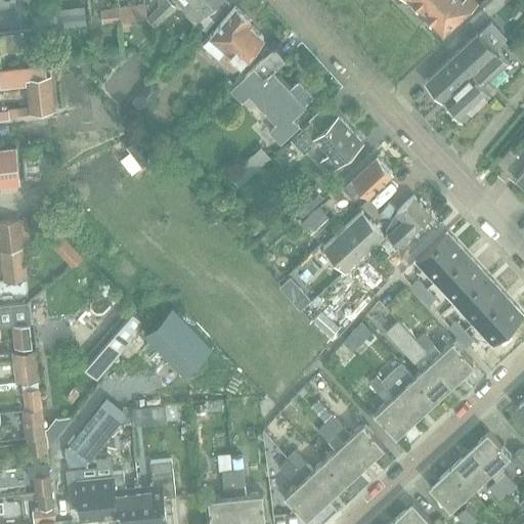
[(71,0),(72,10),(90,8),(89,0),(71,0)]
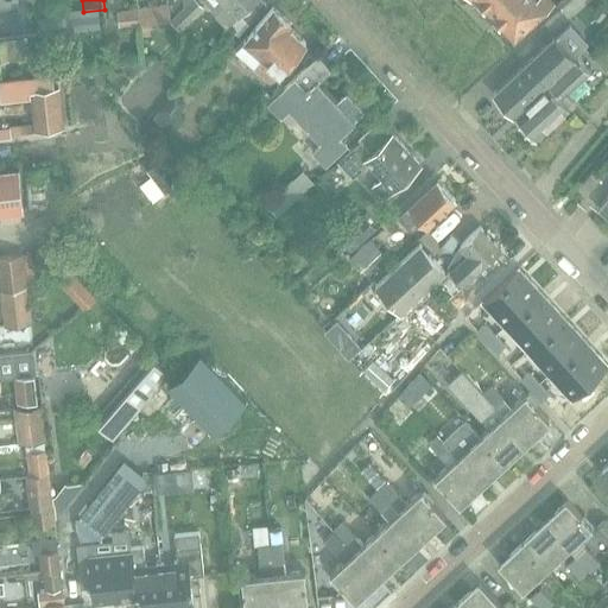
[(177,26),(202,4),(197,0),(190,0),(170,19),(177,26)]
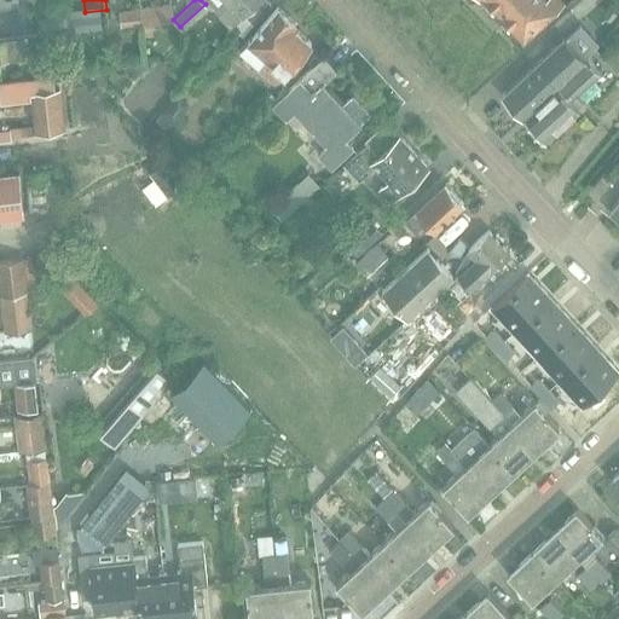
[(208,0),(219,11),(215,15),(229,28),(254,0),(208,0)]
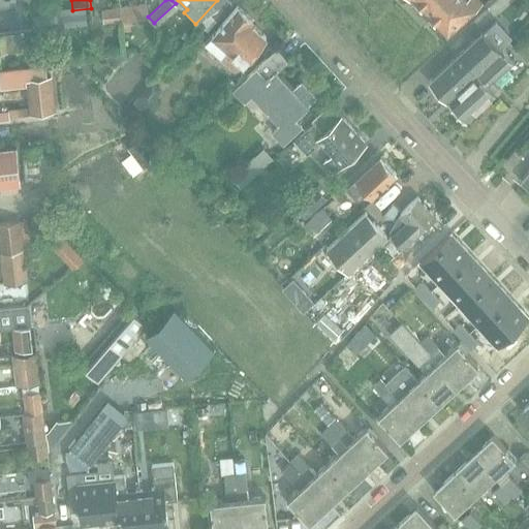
[(216,21),(231,4),(226,0),(219,0),(208,12),(216,21)]
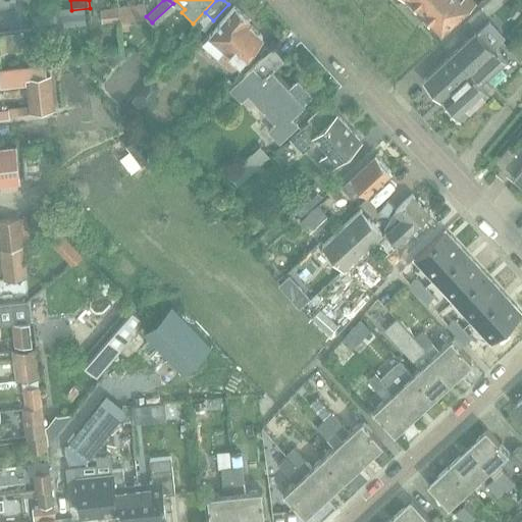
[(409,0),(425,16),(441,0),(409,0)]
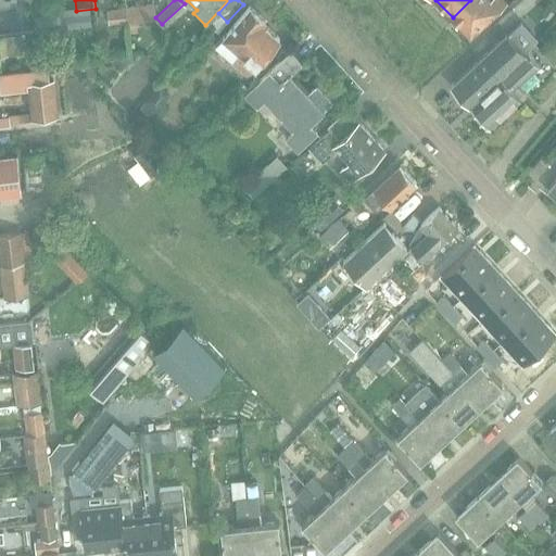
[(470,0),(453,17),(470,36),(506,3),(503,0),(470,0)]
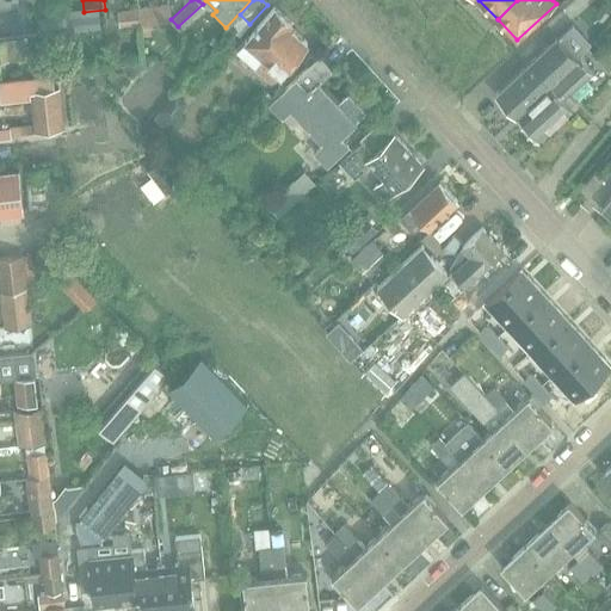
[(168,4),(137,7),(139,23),(171,19),(168,4)]
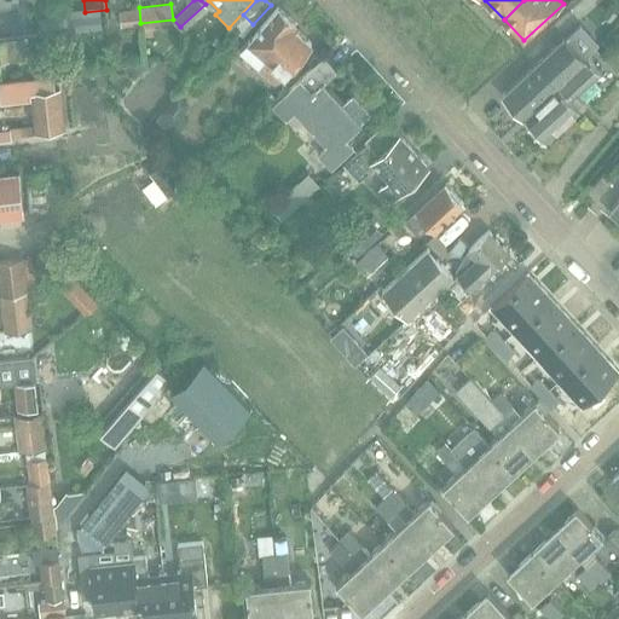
[(69,33),(67,7),(45,10),(46,18),(38,19),(40,35),(69,33)]
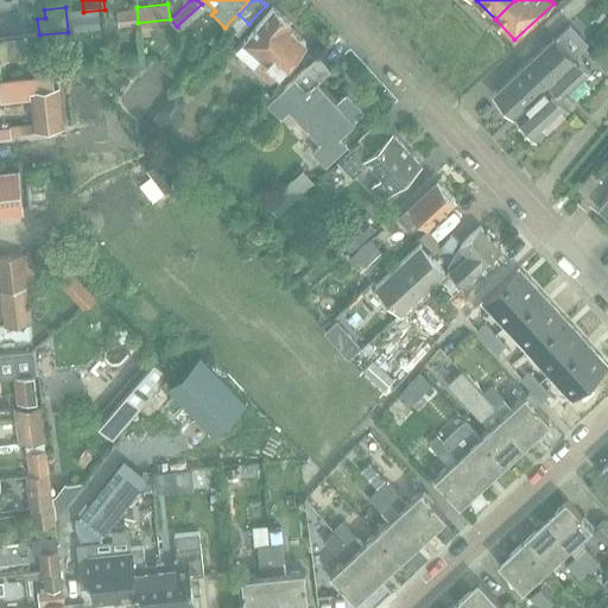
[(137,7),(116,10),(118,25),(138,23),(137,7)]
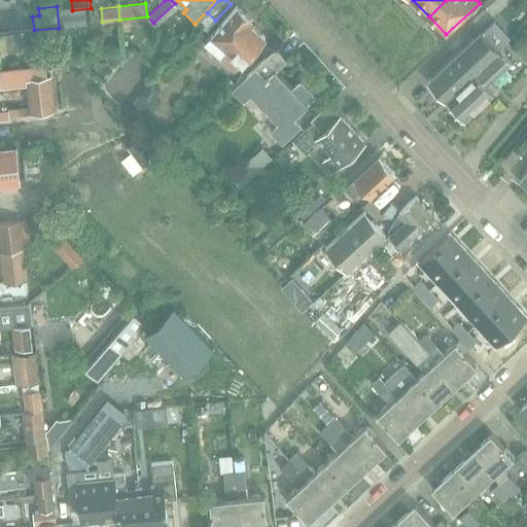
[(241,62),(241,63),(264,36),(247,23),(250,19),(236,6),(203,44),(233,71),(241,62)]
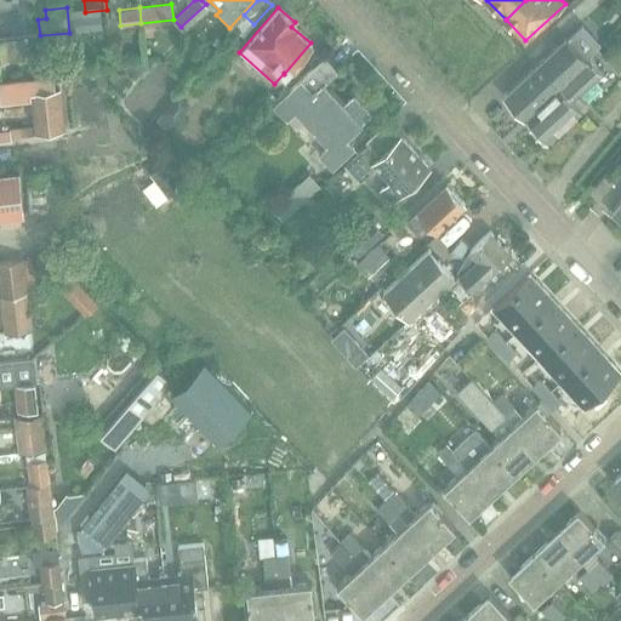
[(101,13),(69,17),(72,33),(102,30),(102,27),(104,27),(103,15),(101,15),(101,13)]
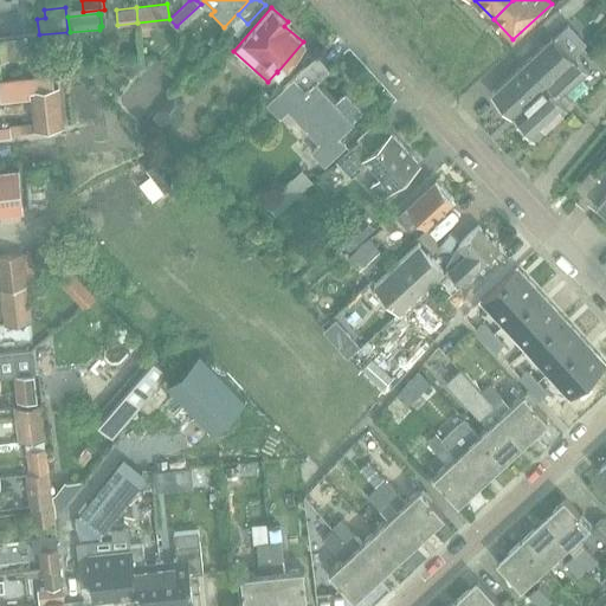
[(492,94),(513,116),(577,57),(554,34),(492,94)]
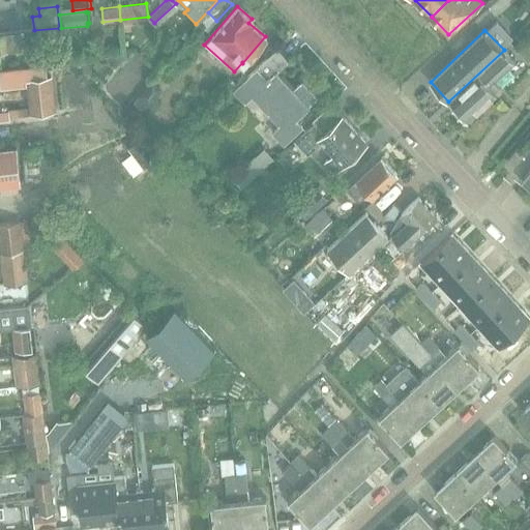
[(21,53),(19,33),(6,34),(8,54),(21,53)]
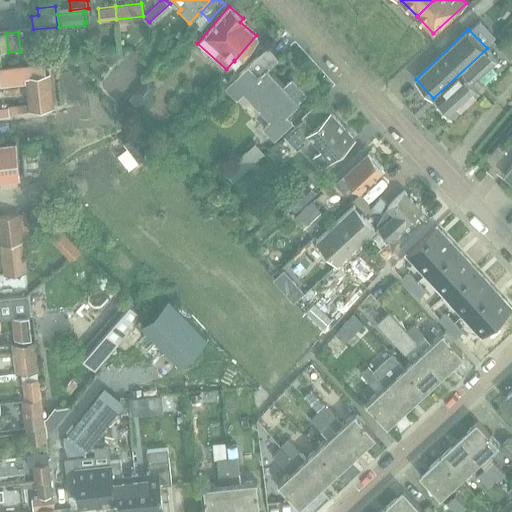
[(292,122),(285,115),(298,103),(297,103),(306,94),(291,78),(282,86),(266,69),(277,59),(267,48),(225,87),(236,99),(242,93),(269,122),(262,128),(273,139),(292,122)]
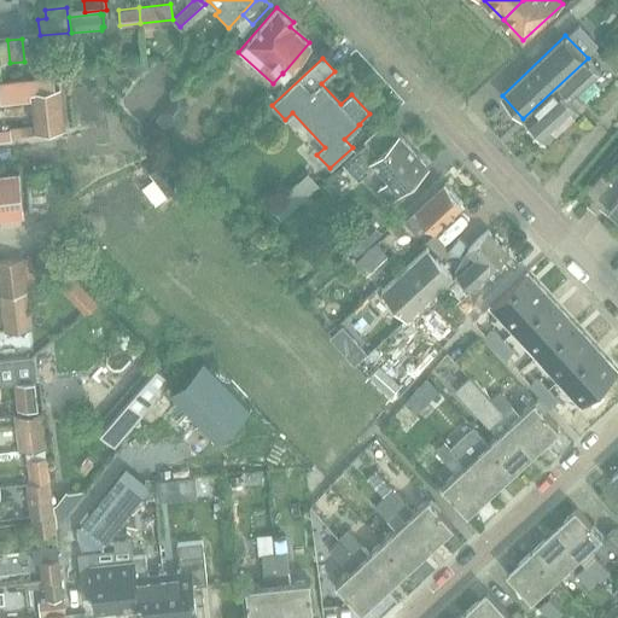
[(588,58),(523,118),(544,140),(582,105),(575,97),(600,73),(588,58)]
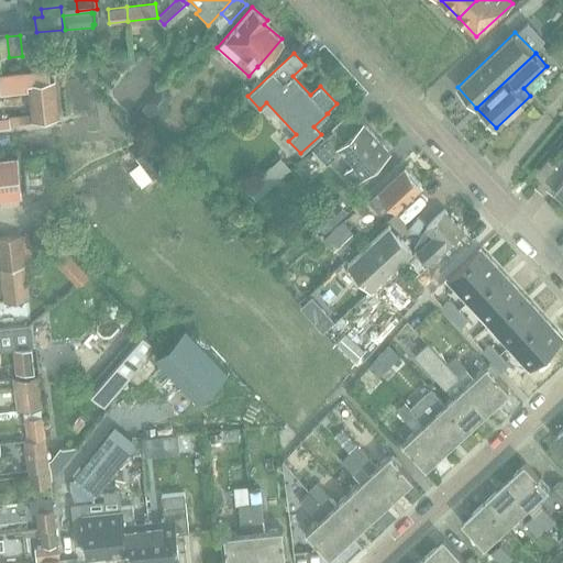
[(55,81),(47,83),(47,70),(0,74),(0,91),(26,89),(29,116),(0,119),(0,129),(10,128),(10,127),(30,124),(30,121),(58,119),(55,81)]
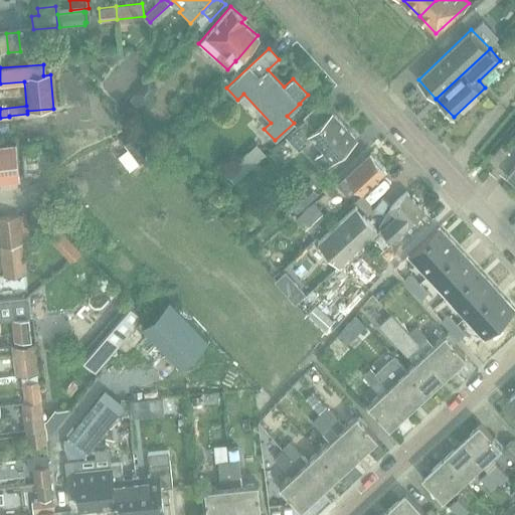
[(145,103),(159,88),(148,77),(133,94),(134,95),(129,100),(137,108),(143,101),(145,103)]
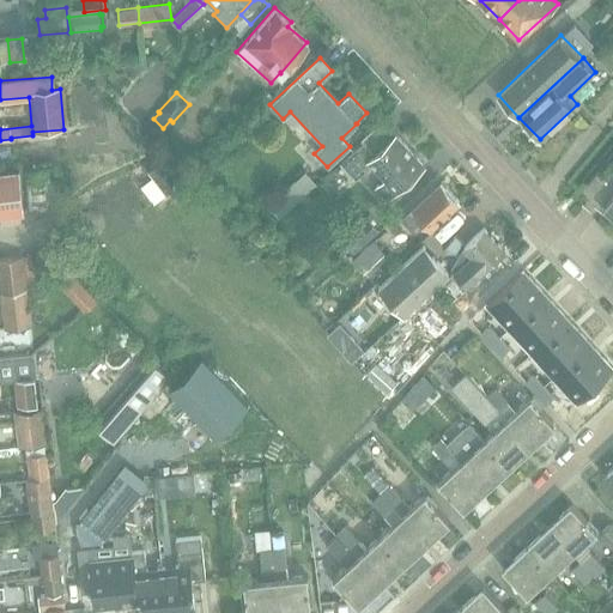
[(386,200),(424,164),(395,134),(394,134),(374,153),(362,141),(339,163),(353,178),(369,164),(383,180),(375,188),(386,200)]
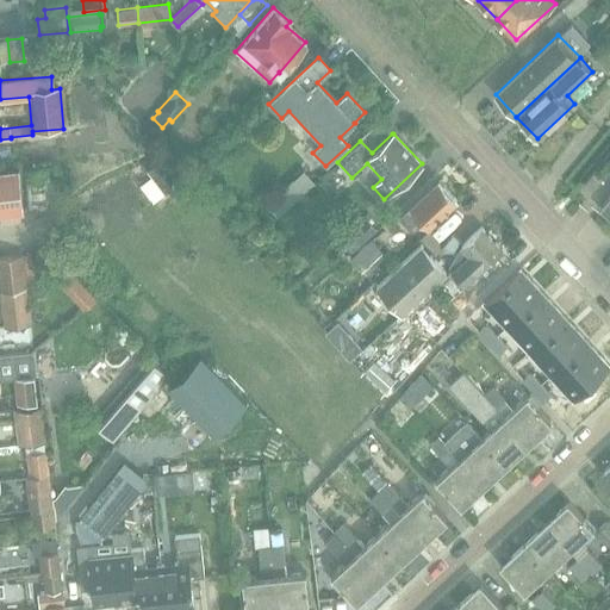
[(153,179),(142,187),(154,203),(172,188),(155,167),(148,173),(153,179)]
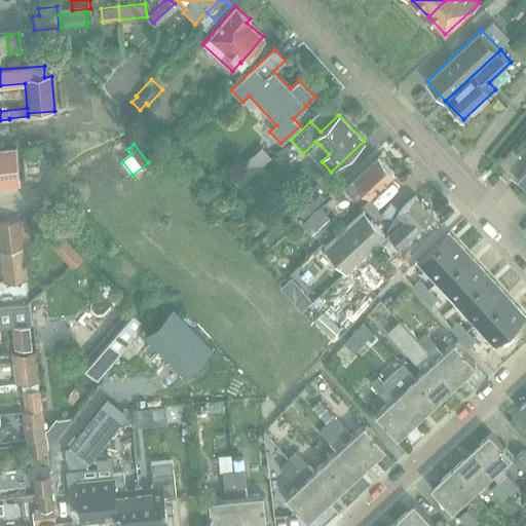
[(16,145),(0,146),(0,185),(21,183),(16,145)]
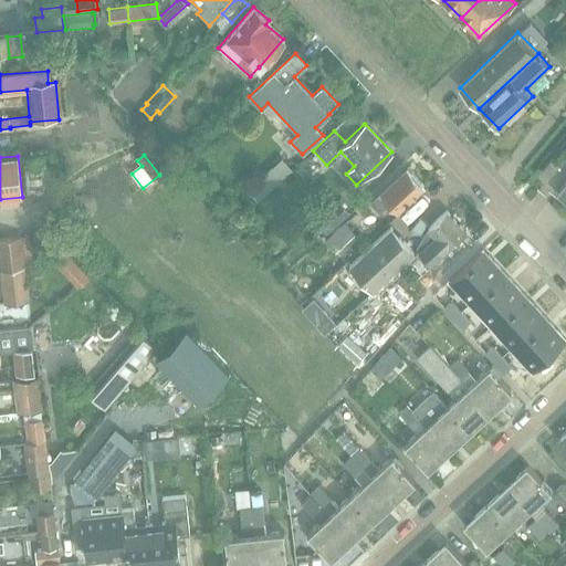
[(45,157),(22,159),(24,194),(48,192),(45,157)]
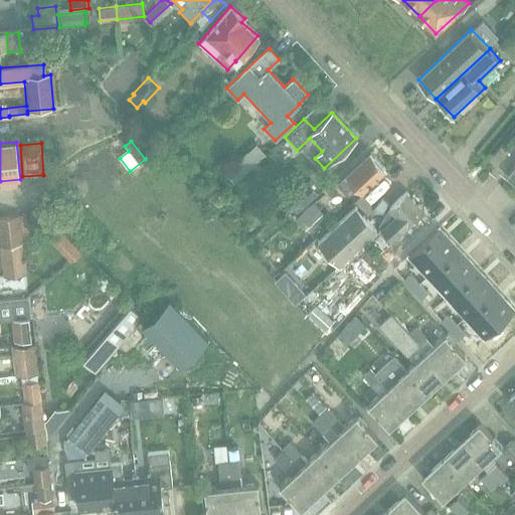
[(233,183),(266,155),(255,144),(236,162),(236,163),(224,174),(233,183)]
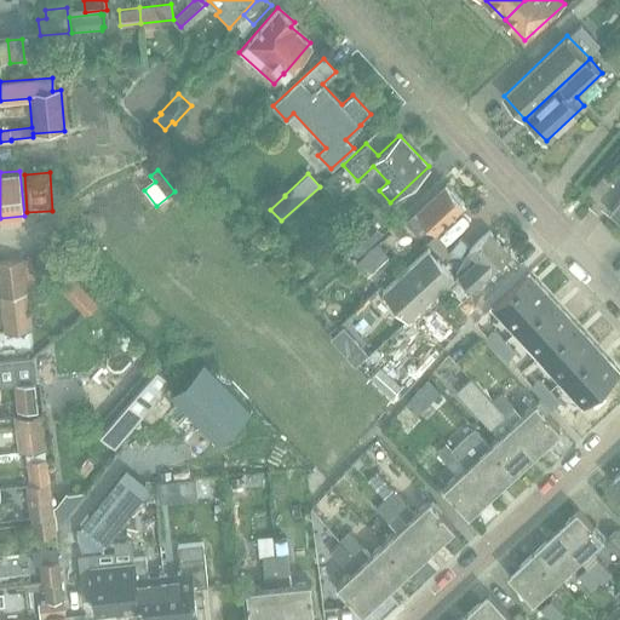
[(463,204),(445,183),(405,220),(414,231),(425,222),(434,230),(463,204)]
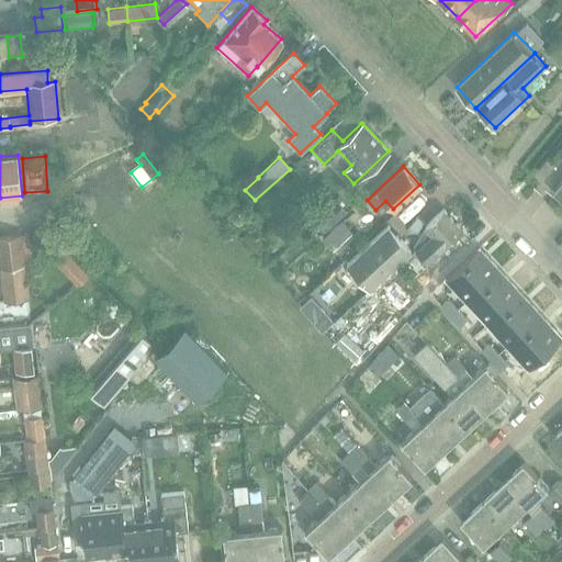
[(561,203),(561,180),(552,193),(561,203)]
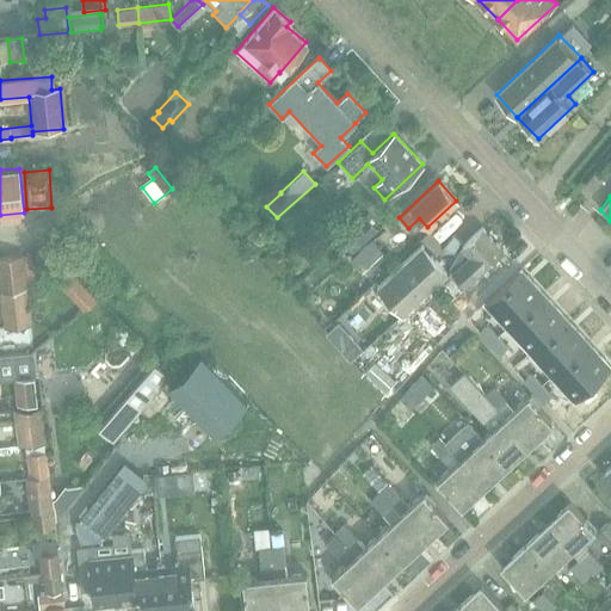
[(351,253),(377,229),(364,216),(339,240),(351,253)]
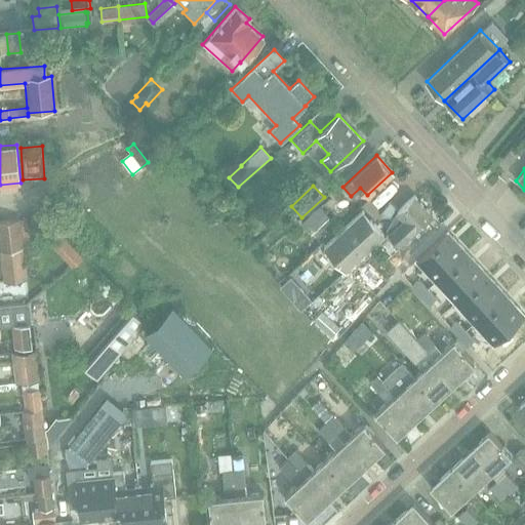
[(391,253),(432,215),(413,196),(396,212),(402,219),(387,234),(393,240),(386,247),(391,253)]
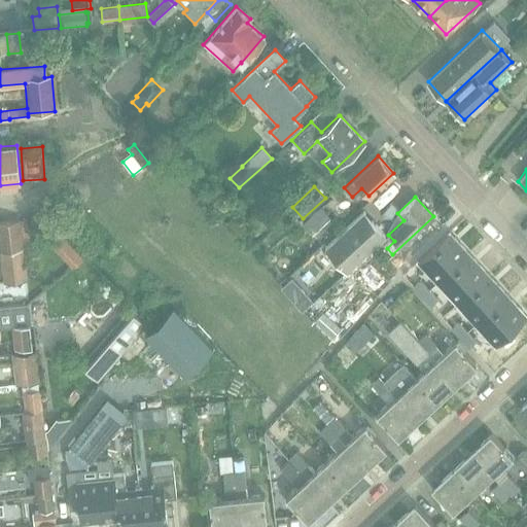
[(312,235),(329,218),(320,207),(302,223),(312,235)]
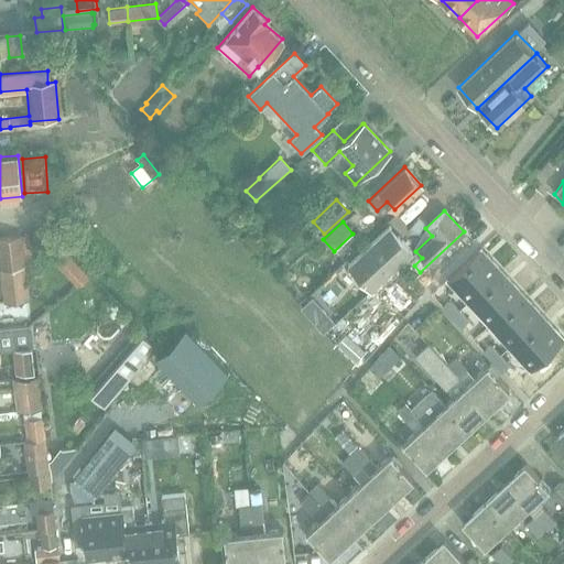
[(348,266),(371,290),(411,252),(389,228),(348,266)]
